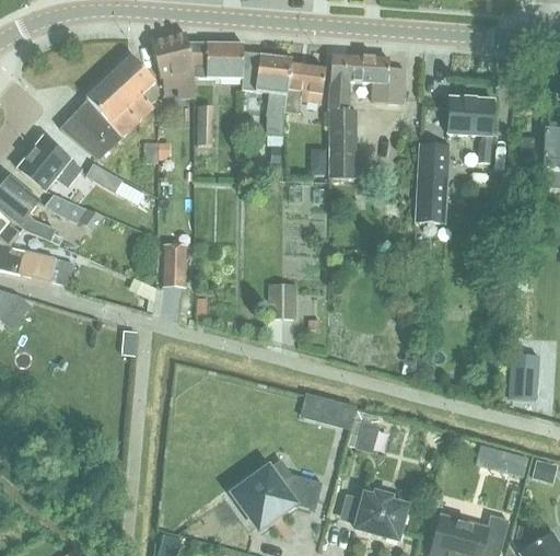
[(194,76),(194,65),(188,43),(186,33),(152,42),(161,78),(163,77),(164,87),(177,87),(177,95),(179,95),(182,97),(189,96),(193,95),(195,95),(194,76)]
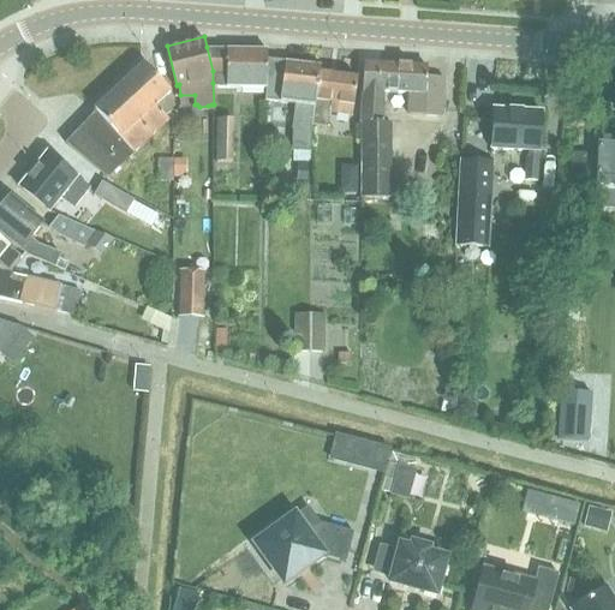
[(267,46),(207,47),(213,71),(213,83),(266,84),(267,57),(267,46)]
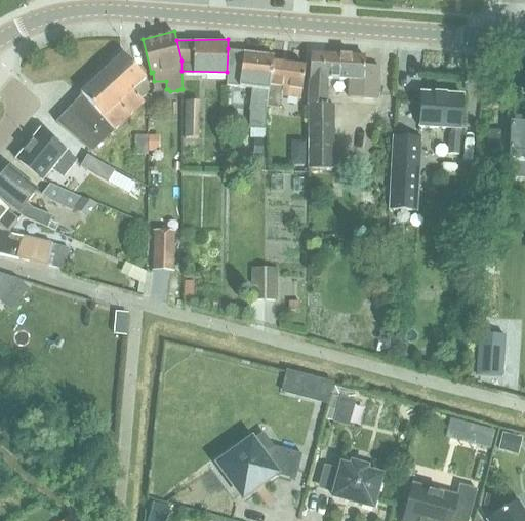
[(227,78),(226,83),(239,85),(253,87),(254,87),(252,104),(249,104),(247,126),(251,126),(266,127),(267,106),(267,105),(269,83),(271,61),(271,53),(228,48),(227,72),(227,78)]
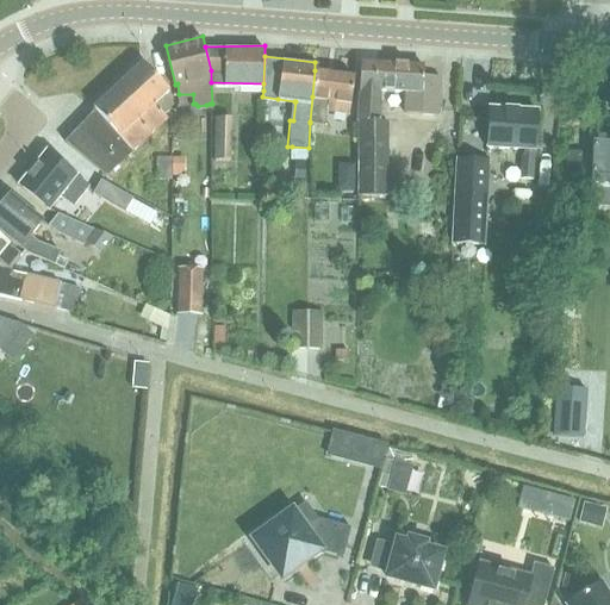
[(97,104),(137,143),(167,114),(163,111),(175,100),(167,92),(170,88),(144,60),(97,104)]
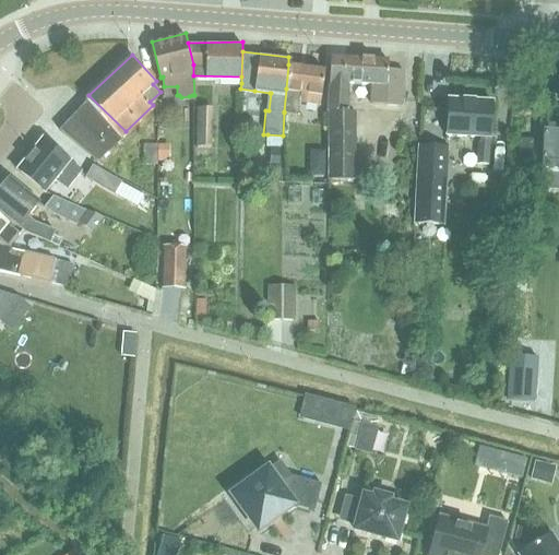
[(331,55),(328,110),(330,110),(329,177),(355,178),(357,111),(349,111),(351,82),(373,83),(372,102),(402,104),(404,69),(388,68),(389,58),(345,56),(331,55)]
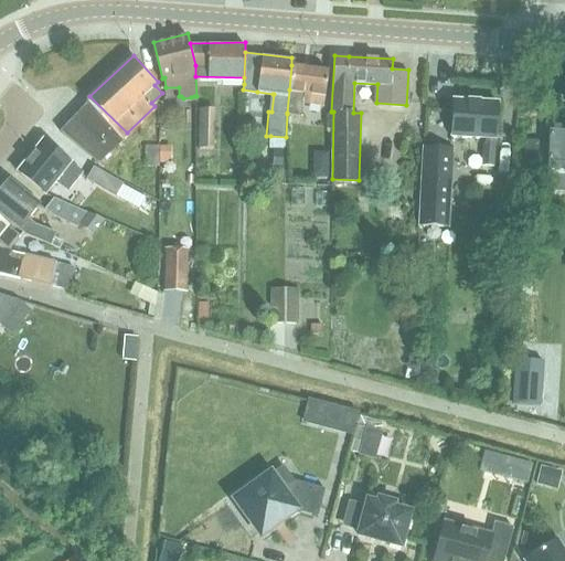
[(291,65),(287,113),(302,114),(302,101),(324,102),(327,67),(291,65)]
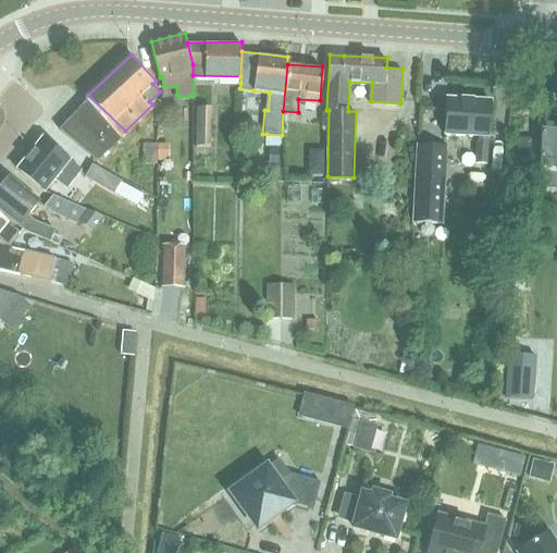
[(125,131),(88,95),(87,96),(88,98),(60,127),(98,157),(125,131)]
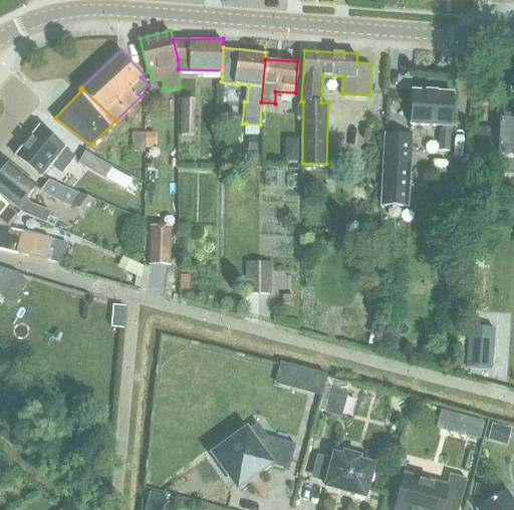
[(451,150),(455,91),(414,89),(411,123),(443,125),(443,131),(441,131),(440,149),(451,150)]
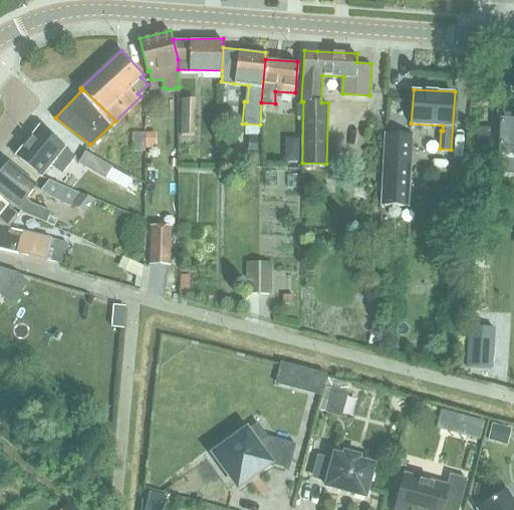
[(194,133),(195,96),(183,96),(182,133),(194,133)]
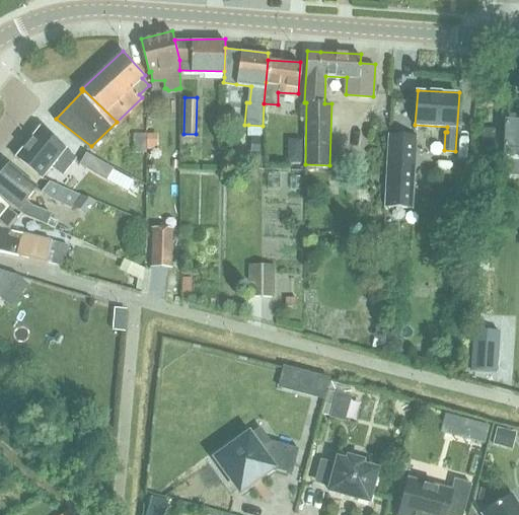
[(518,116),(512,116),(508,176),(518,176),(518,116)]
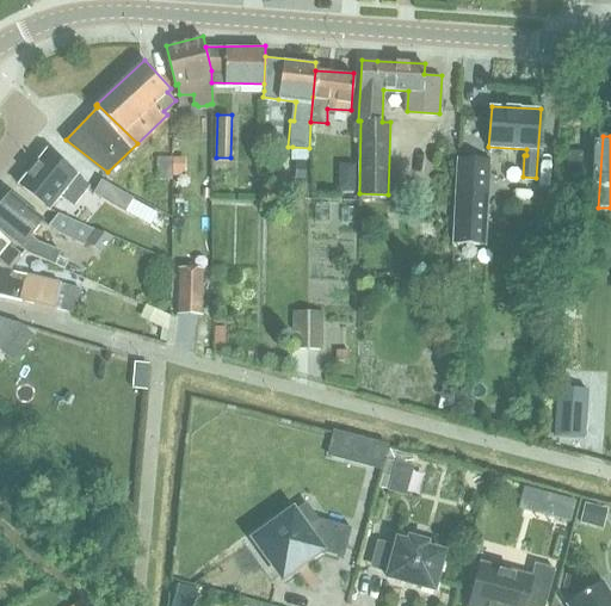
[(48,149),(20,184),(51,209),(63,196),(75,205),(92,184),(76,172),(48,149)]
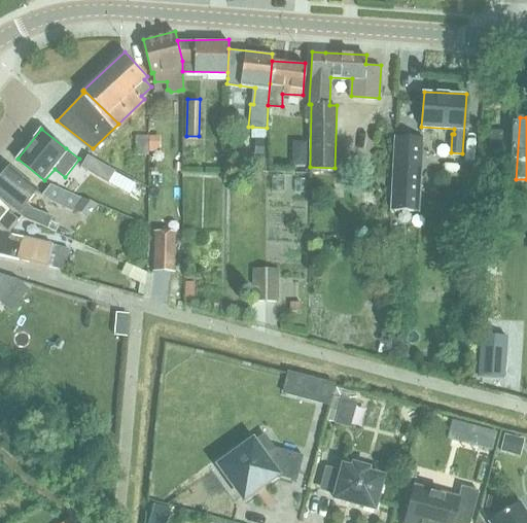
[(489,129),(488,168),(502,168),(503,153),(504,130),(489,129)]
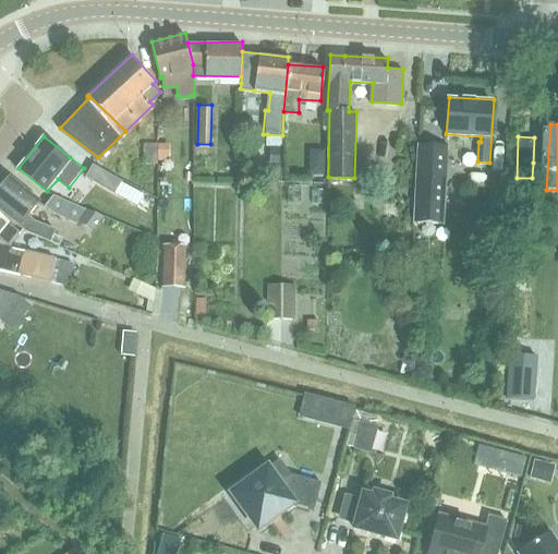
[(157,156),(157,142),(144,142),(144,163),(158,161),(157,156)]
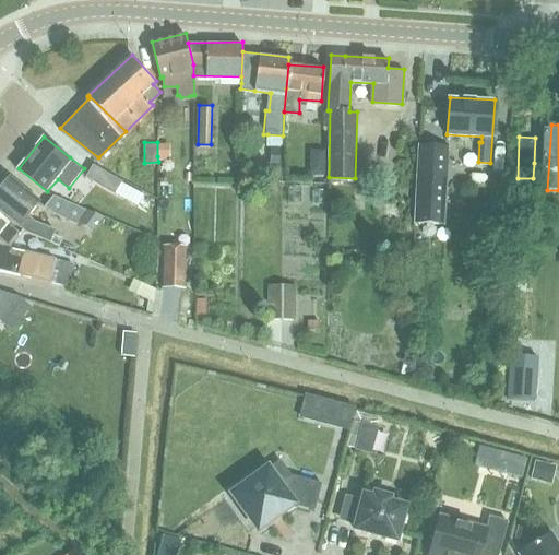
[(169,142),(157,142),(157,156),(170,155),(169,142)]
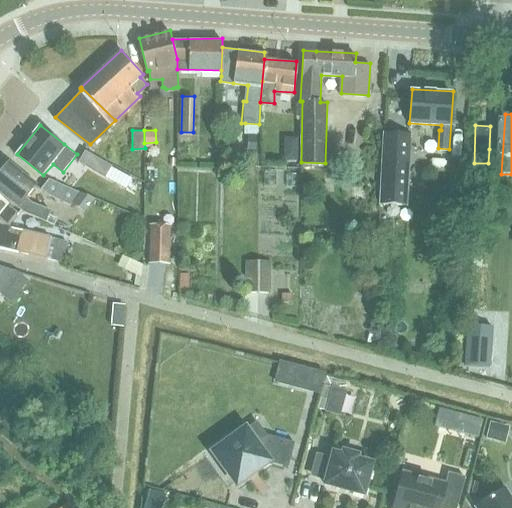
[(406,205),(411,133),(386,132),(381,204),(406,205)]
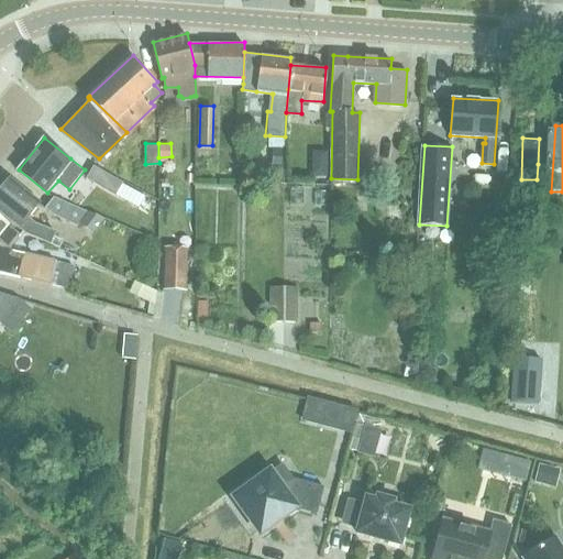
[(272,148),(272,163),(275,163),(282,163),(283,148),(272,148)]
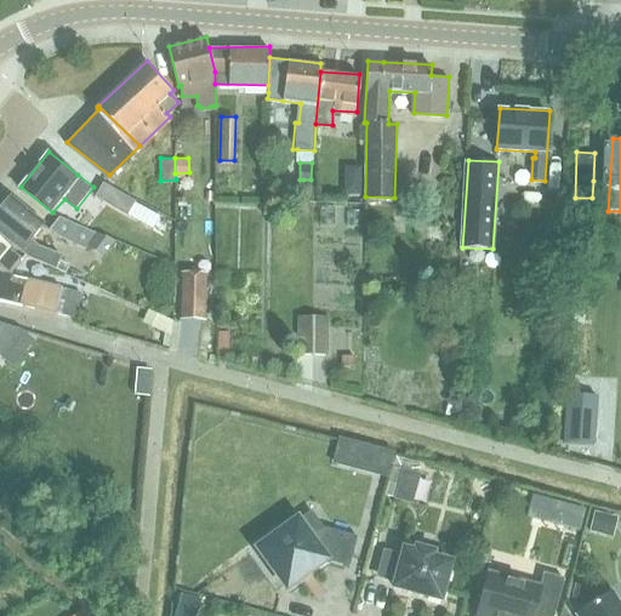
[(346,164),(346,190),(360,192),(360,165),(346,164)]
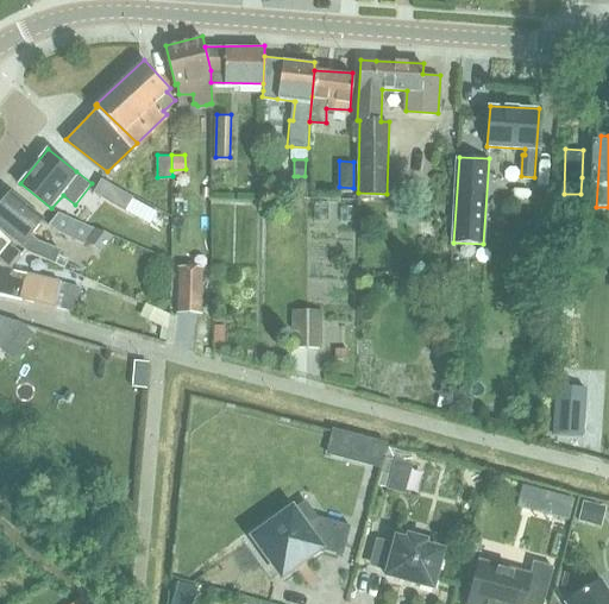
[(213,162),(213,171),(226,172),(226,163),(213,162)]
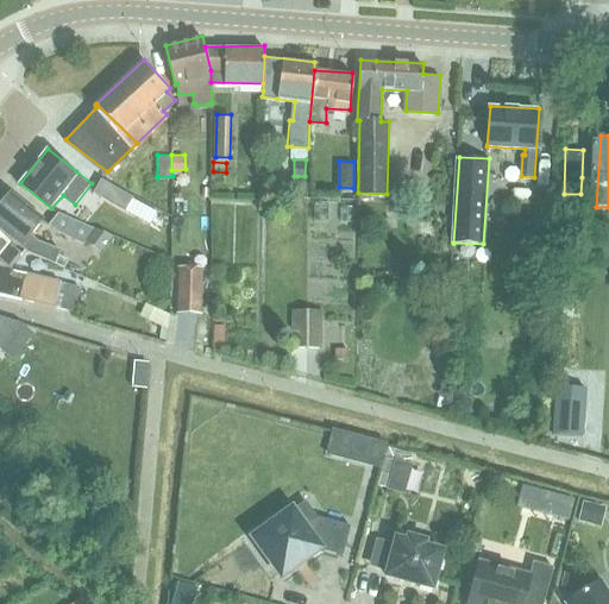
[(292,175),(290,189),(306,189),(306,176),(305,176),(297,176),(294,176),(292,175)]
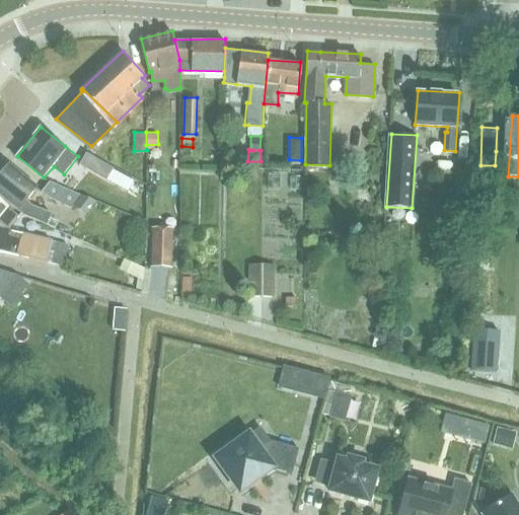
[(87,150),(80,162),(105,177),(106,177),(113,165),(87,150)]
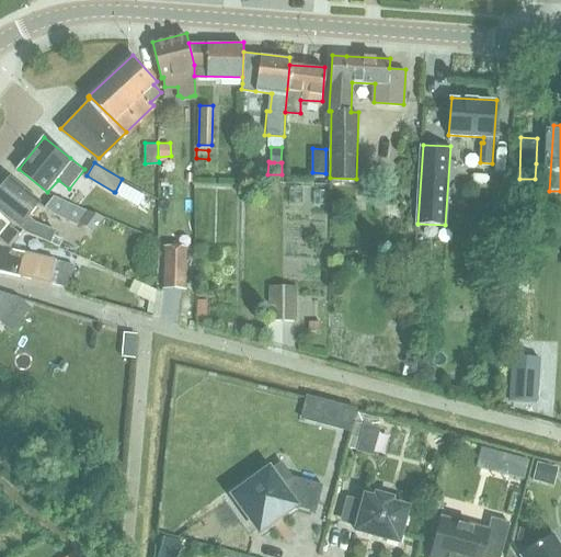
[(0,189),(0,208),(26,229),(58,243),(65,234),(34,220),(36,218),(29,212),(39,199),(10,175),(0,189)]
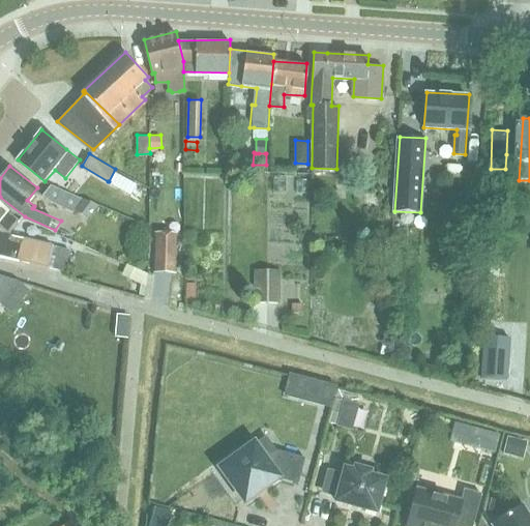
[(115,169),(109,181),(129,194),(137,182),(115,169)]
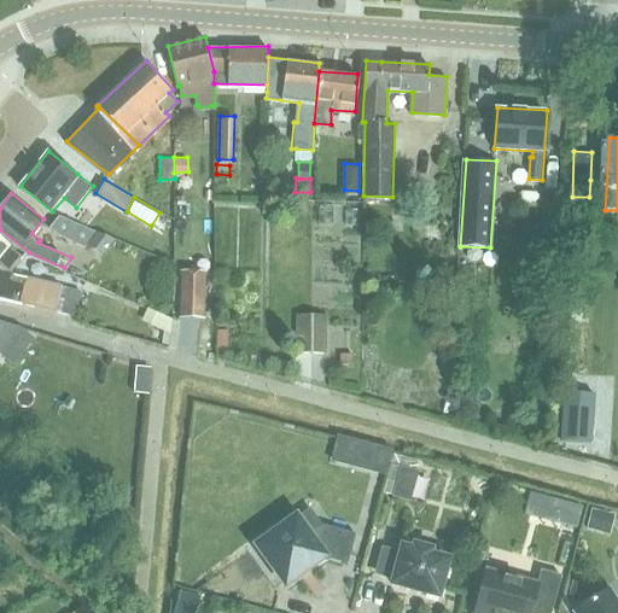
[(59,215),(51,226),(59,233),(85,243),(86,241),(95,229),(59,215)]
